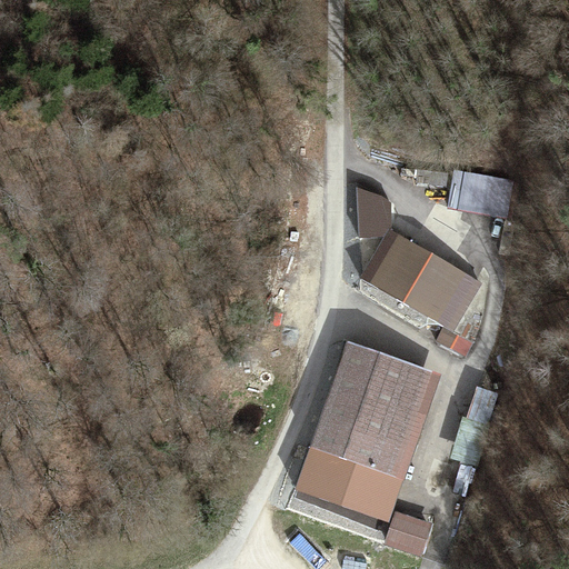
[(512,181),(453,170),(446,208),(505,219),(512,181)]
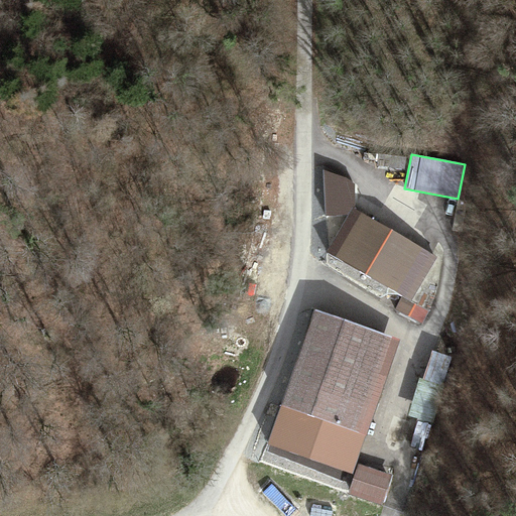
[(433,257),(353,211),(330,250),(410,297),(433,257)]
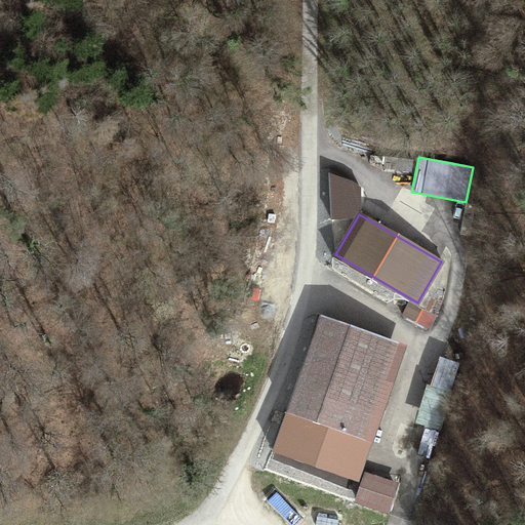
[(324,330),(291,421),(364,447),(397,356),(324,330)]
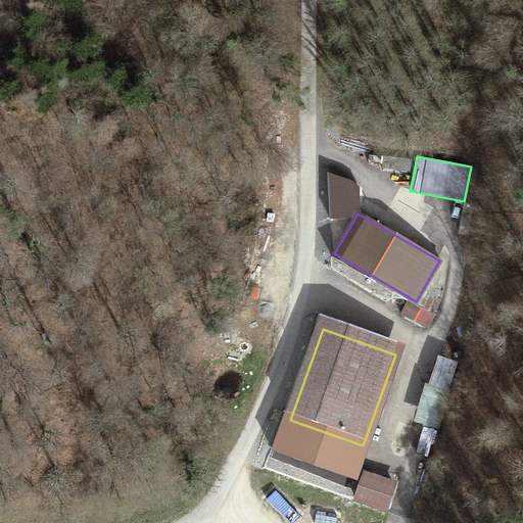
[(457,362),(437,355),(429,384),(425,383),(413,421),(438,429),(450,390),(448,389),(457,362)]
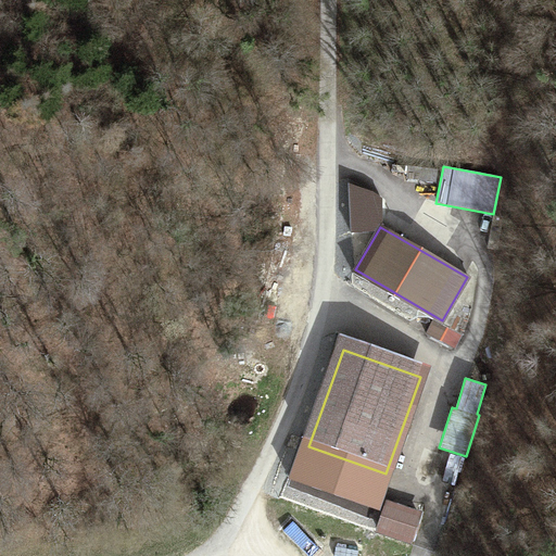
[(376,503),(386,474),(308,446),(298,476),(376,503)]
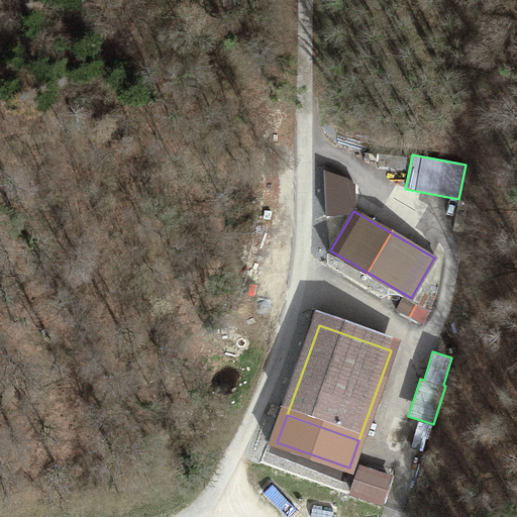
[(393,477),(358,464),(348,494),(383,506),(393,477)]
